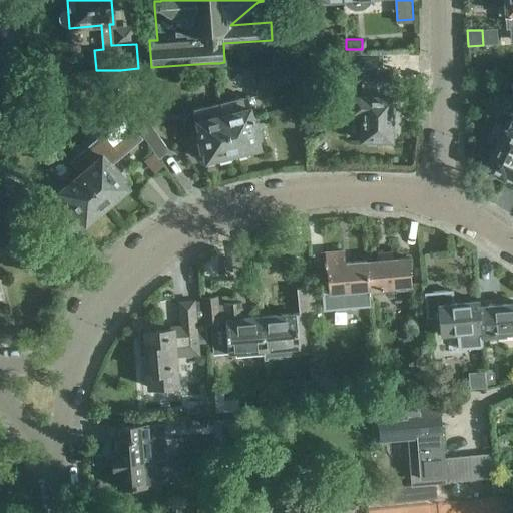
[(0,74),(22,73),(19,45),(0,46),(0,74)]
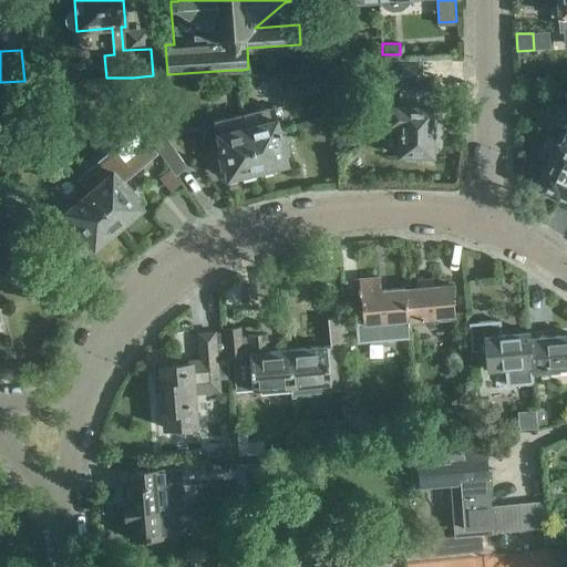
[(411,59),(397,59),(397,72),(411,72),(411,59)]
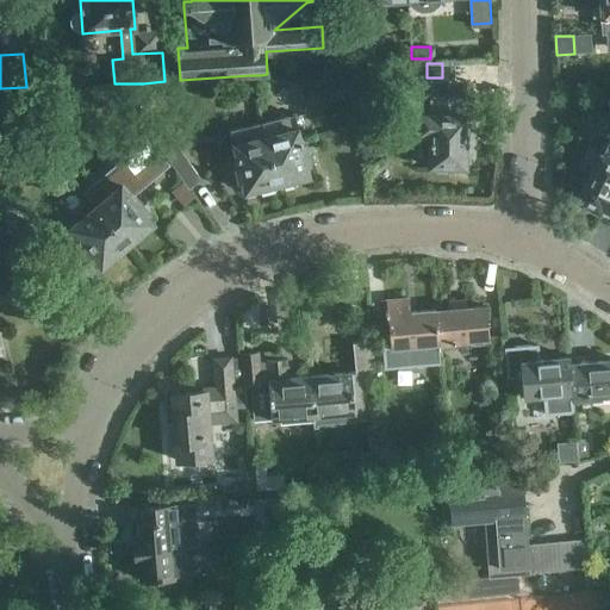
[(354,68),(328,70),(329,86),(356,85),(354,68)]
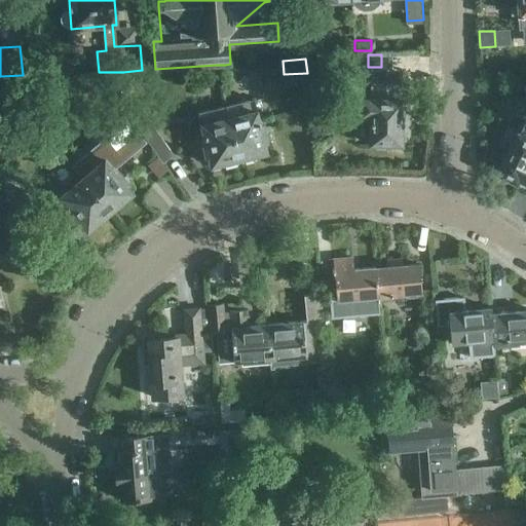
[(371,79),(370,99),(361,99),(361,115),(370,115),(370,144),(374,144),(377,147),(383,147),(385,143),(401,144),(401,132),(407,132),(408,117),(405,117),(405,113),(401,112),(401,99),(402,99),(403,79),(371,79)]
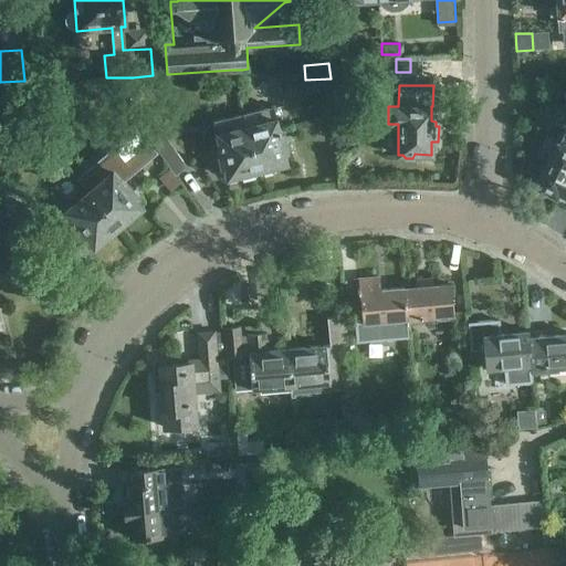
[(123,106),(111,92),(100,101),(112,115),(123,106)]
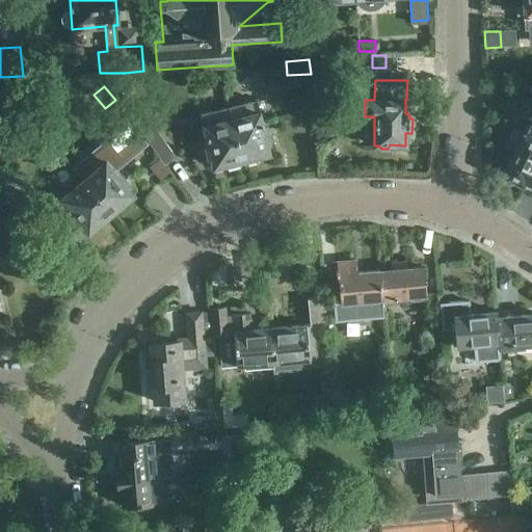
[(229,106),(231,116),(241,160),(243,159),(247,161),(255,159),(257,156),(269,153),(267,143),(270,142),(266,125),(263,125),(259,110),(260,109),(258,100),(229,106)]
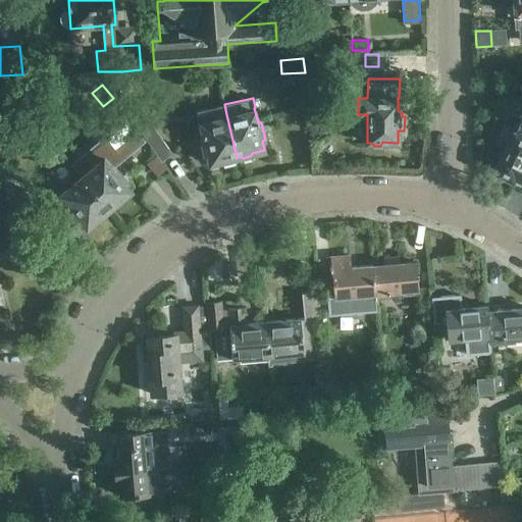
[(199,121),(198,121),(202,136),(199,137),(203,155),(207,154),(209,163),(221,160),(224,162),(230,161),(233,157),(237,157),(226,114),(224,104),(197,111),(199,121)]
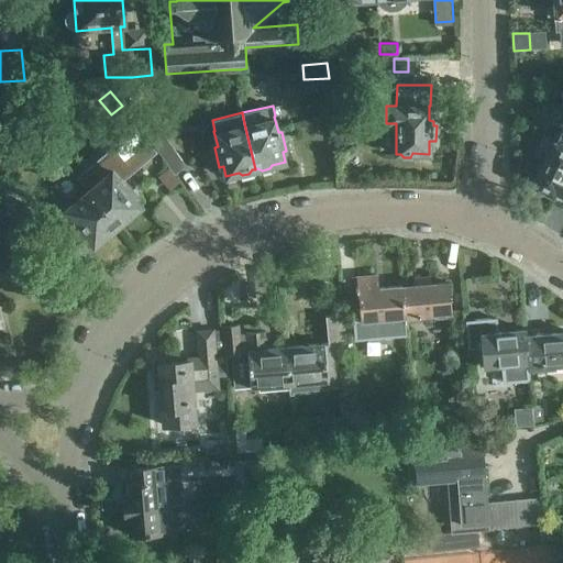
[(155,121),(143,130),(174,174),(186,165),(155,121)]
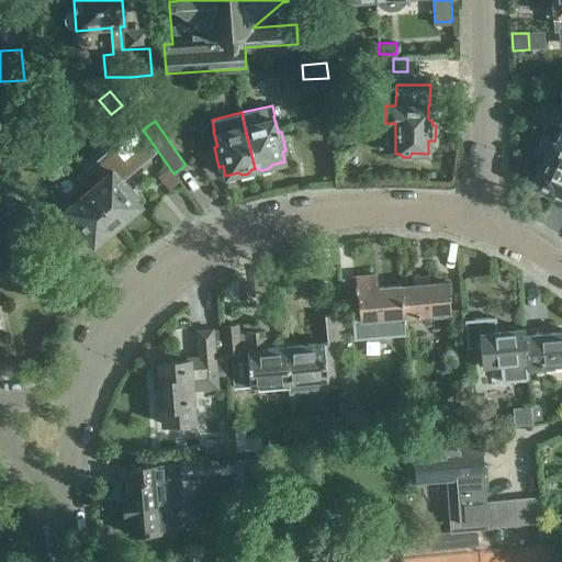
[(173,173),(143,130),(134,135),(149,157),(146,159),(163,181),(173,173)]
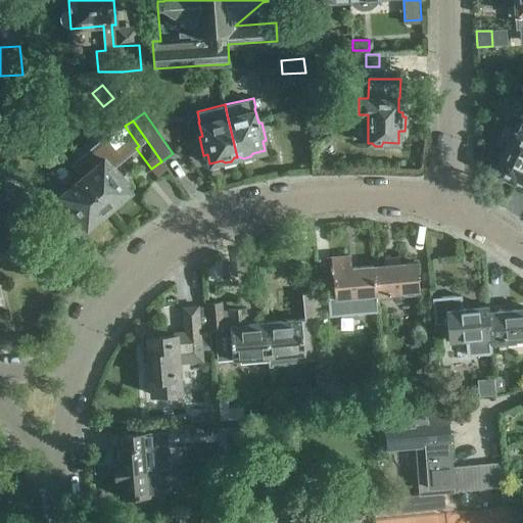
[(494,172),(498,174),(496,177),(506,181),(508,179),(512,181),(513,179),(522,183),(522,137),(515,134),(494,172)]
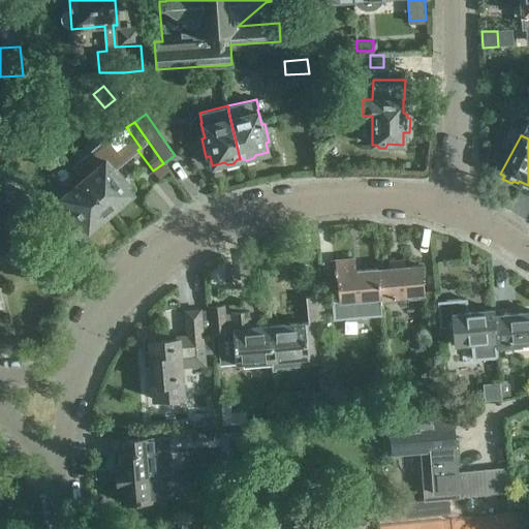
[(103,158),(81,177),(110,211),(113,209),(117,210),(122,205),(122,201),(133,192),(126,185),(128,182),(117,168),(114,170),(103,158)]
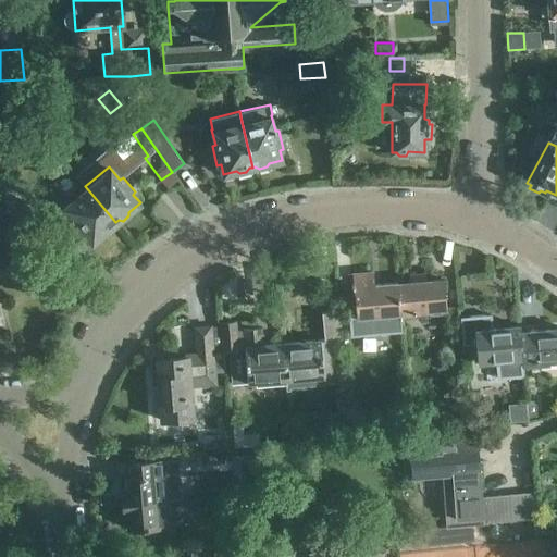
[(85,186),(64,203),(64,205),(62,207),(73,219),(70,221),(83,236),(86,234),(93,243),(102,234),(107,234),(113,229),(113,224),(115,222),(85,186)]
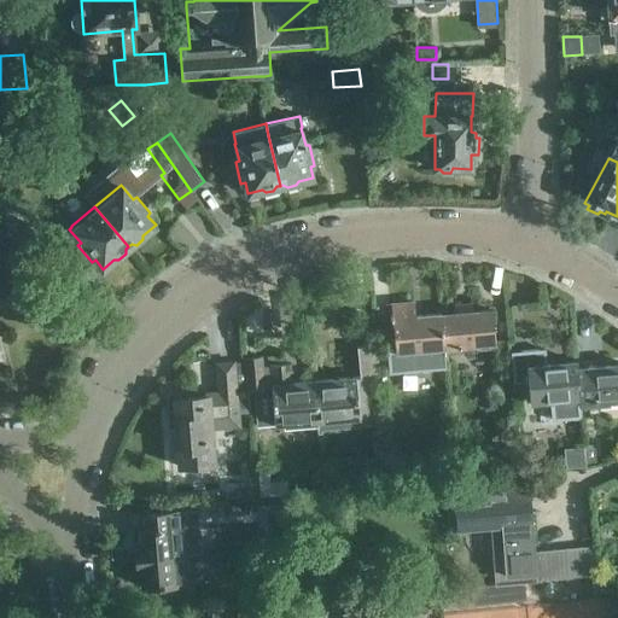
[(9,219),(0,226),(0,231),(18,249),(29,237),(9,219)]
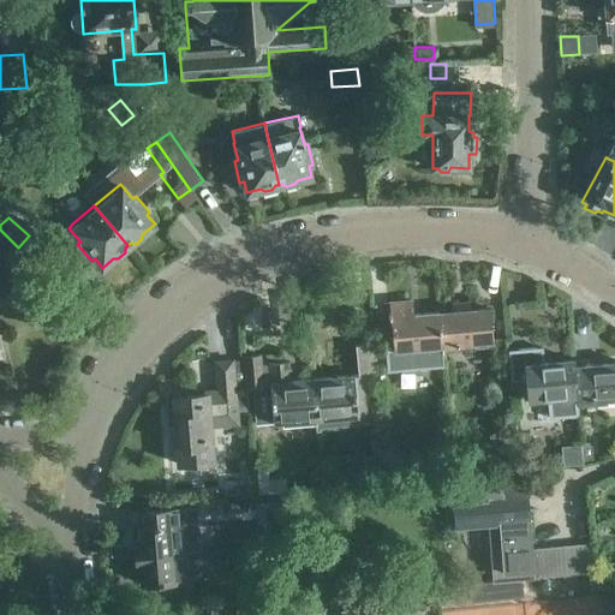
[(0,251),(9,258),(18,248),(0,230),(0,251)]
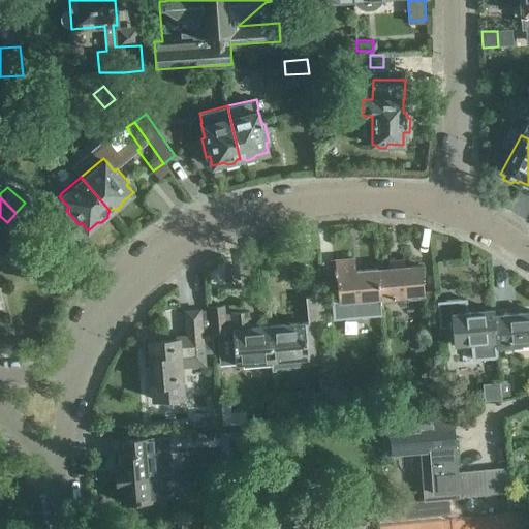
[(339,302),(345,301),(346,302),(381,299),(378,269),(355,271),(354,258),(335,259),(339,302)]
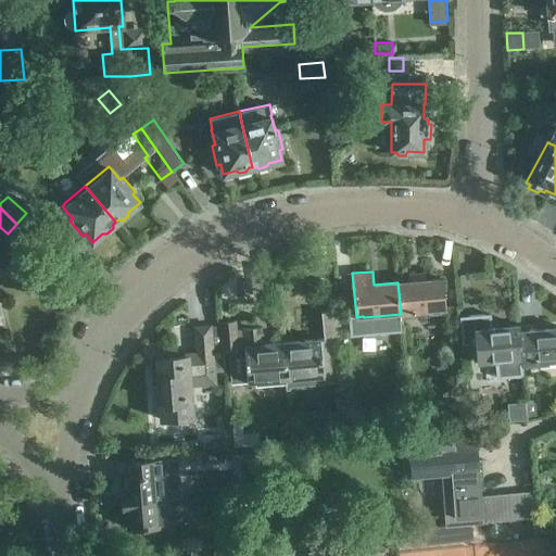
[(411,281),(397,282),(401,314),(443,310),(443,308),(446,308),(443,278),(427,280),(426,274),(409,275),(411,281)]
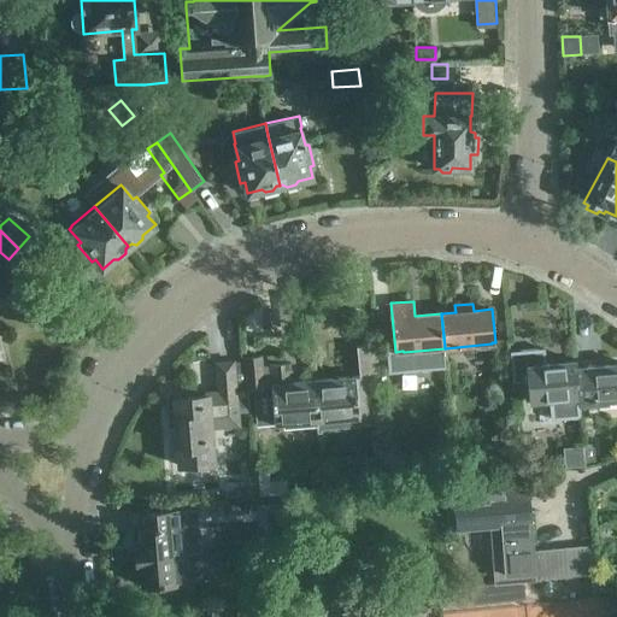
[(356,376),(315,380),(318,421),(348,418),(350,427),(374,425),(372,399),(371,399),(369,375),(378,375),(376,344),(357,346),(359,376),(356,376)]
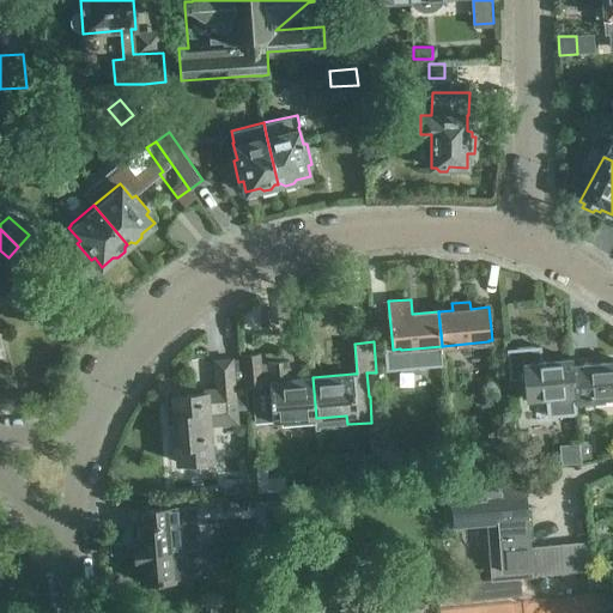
[(539,345),(508,347),(511,380),(525,378),(526,398),(529,398),(542,396),(544,413),(577,411),(576,400),(576,394),(572,365),(574,365),(574,359),(540,362),(539,345)]
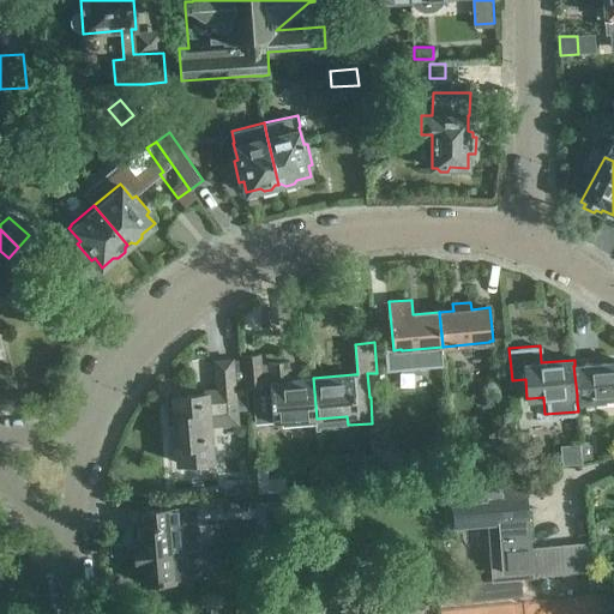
[(269,361),(271,383),(264,383),(262,354),(245,356),(247,389),(253,389),(257,425),(317,419),(313,378),(293,379),(290,359),(269,361)]
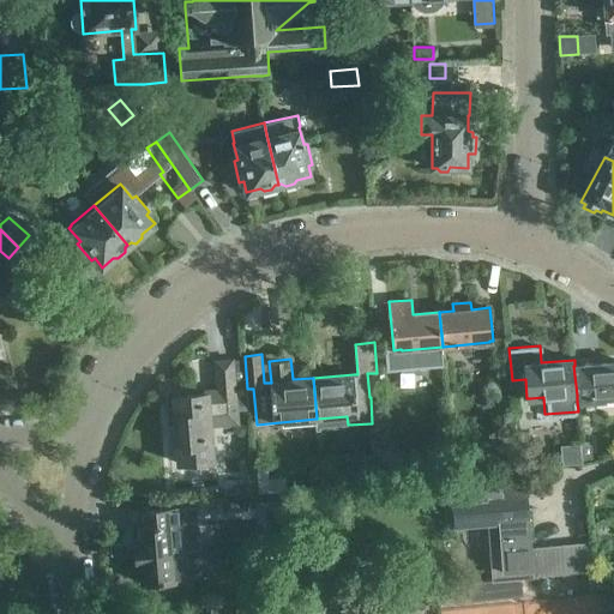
[(238,423),(236,410),(244,410),(240,359),(215,361),(217,390),(205,391),(205,393),(174,396),(179,464),(186,463),(186,464),(216,462),(212,425),(238,423)]
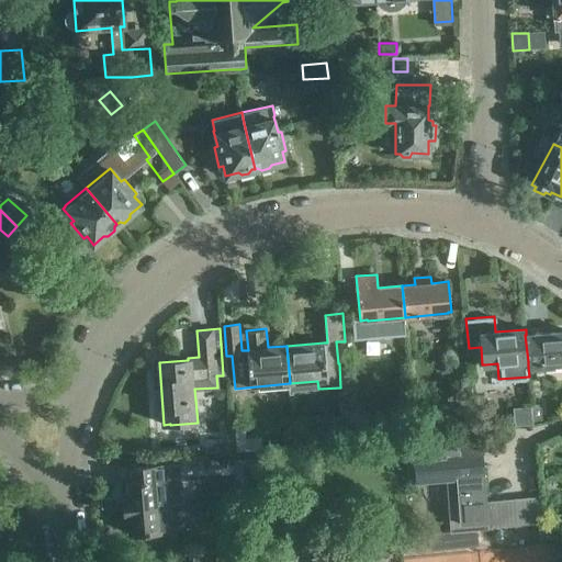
[(561,332),(526,335),(528,361),(528,367),(561,363),(561,332)]
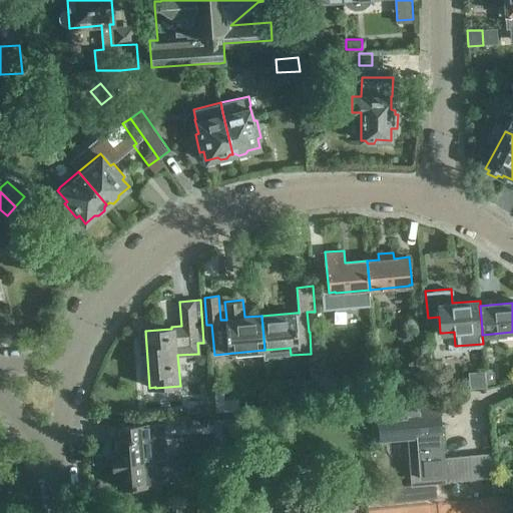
[(431,361),(430,349),(414,351),(415,362),(431,361)]
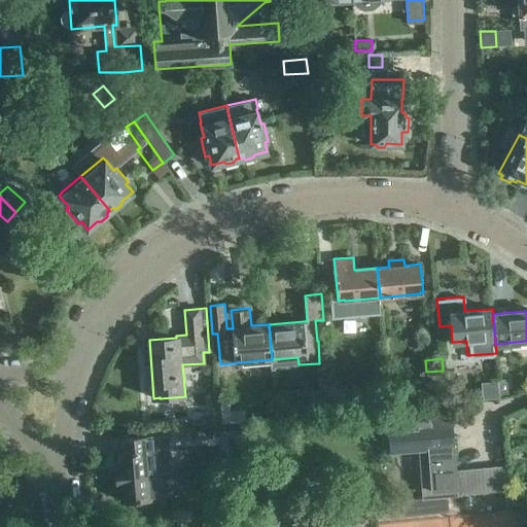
[(507,379),(499,379),(499,380),(500,393),(508,392),(507,379)]
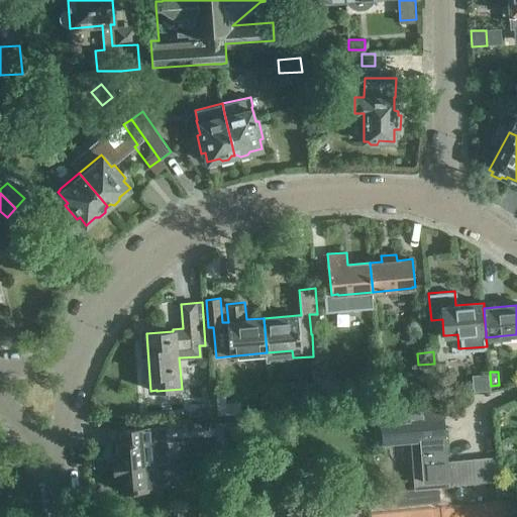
[(490,373),(472,375),(474,392),(491,390),(491,386),(490,373)]
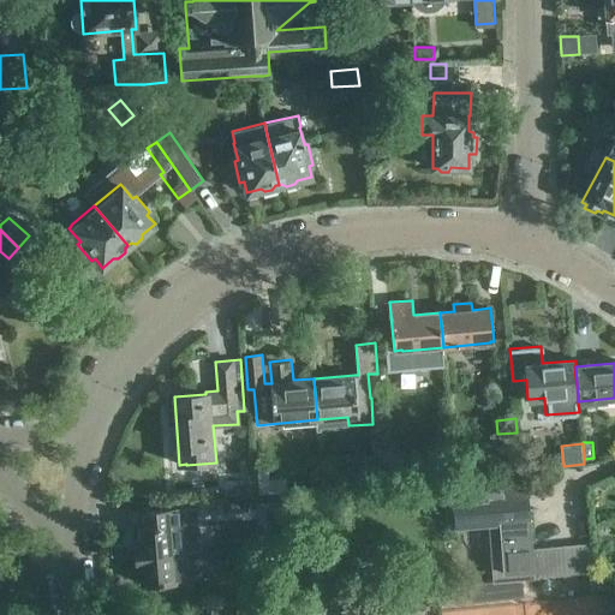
[(402,475),(401,454),(386,454),(386,475),(402,475)]
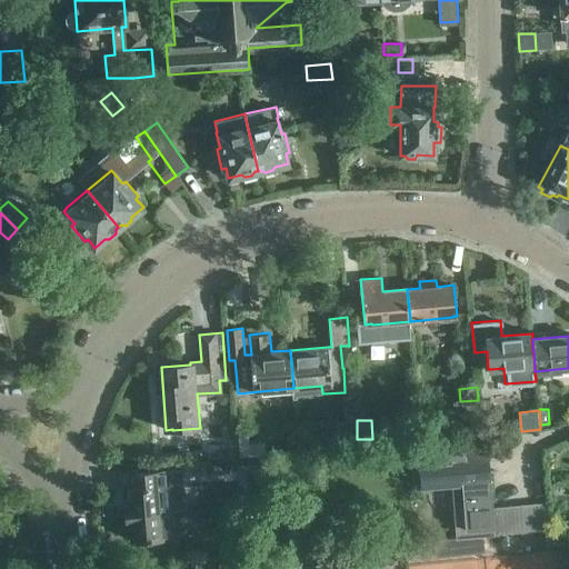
[(238,432),(239,457),(248,457),(247,432),(238,432)]
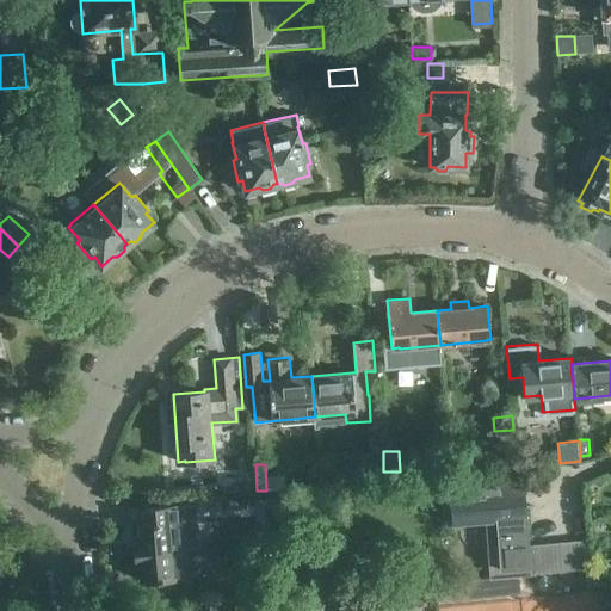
[(445,501),(444,508),(446,514),(451,518),(451,525),(485,523),(489,578),(519,575),(531,574),(529,545),(524,477),(510,479),(508,479),(449,483),(450,492),(450,497),(446,499),(445,501)]
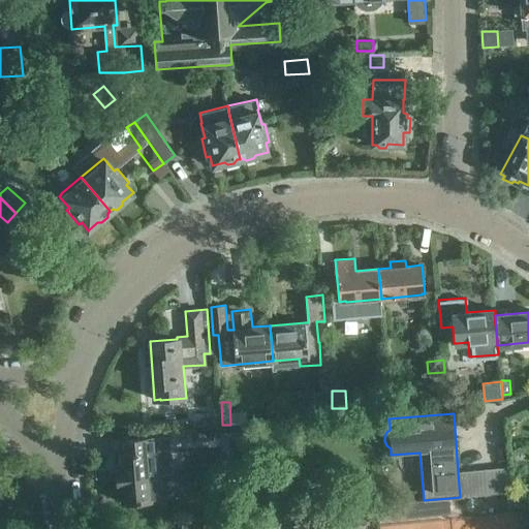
[(118,465),(115,465),(116,477),(161,474),(172,473),(168,436),(124,440),(125,453),(117,454),(118,465)]
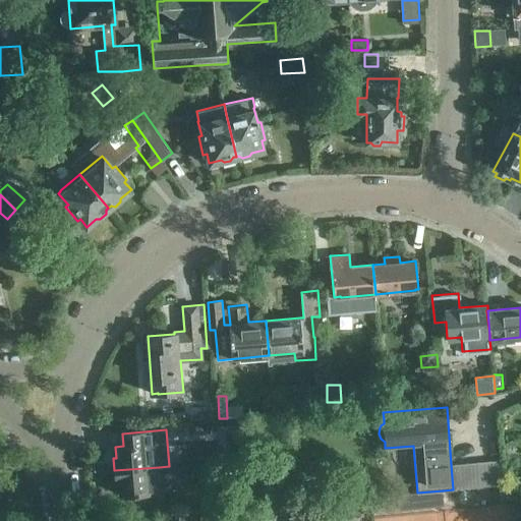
[(238,458),(238,448),(228,448),(228,458),(238,458)]
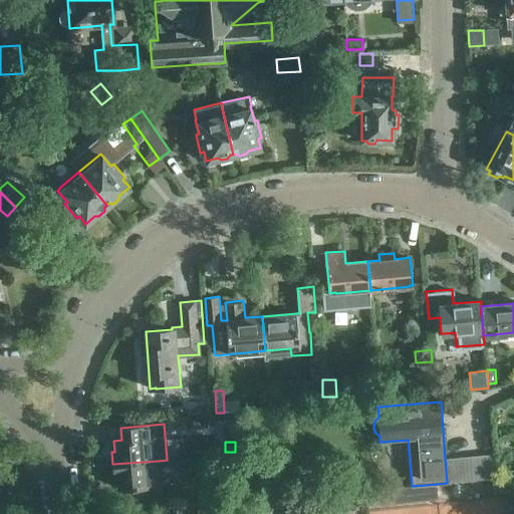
[(495,455),(484,456),(487,479),(498,478),(496,460),(495,455)]
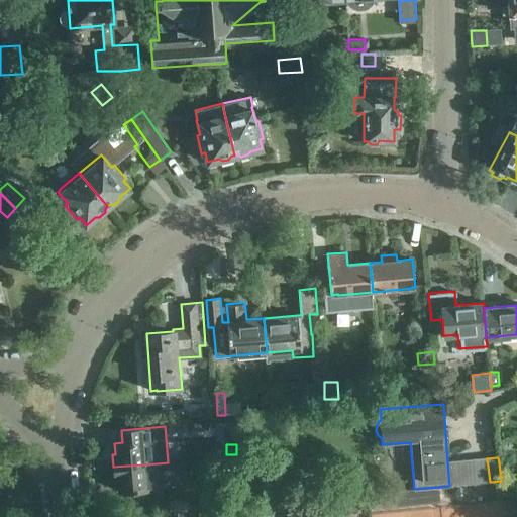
[(487,458),(476,459),(478,483),(490,482),(487,458)]
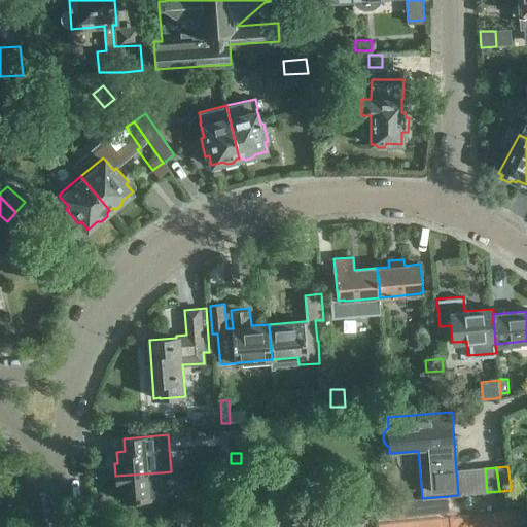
[(485,468),(472,469),(476,493),(487,492),(485,468)]
